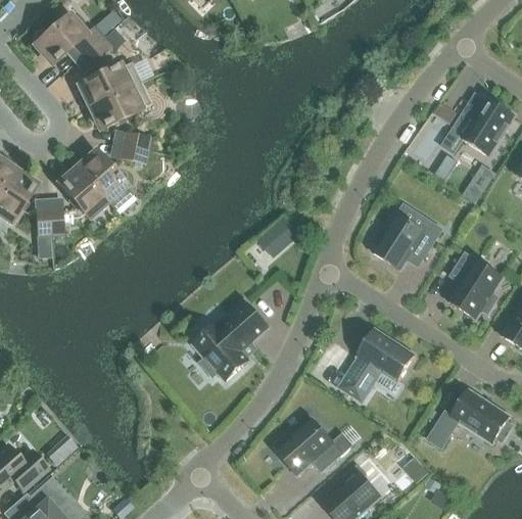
[(72,45),(81,55),(102,37),(90,24),(82,31),(67,14),(48,32),(46,31),(45,30),(44,30),(42,29),(41,29),(38,29),(37,30),(36,31),(34,32),(33,33),(33,34),(32,35),(32,37),(32,38),(32,39),(32,40),(32,41),(33,42),(34,43),(49,61),(53,58),(55,60),(72,45)]
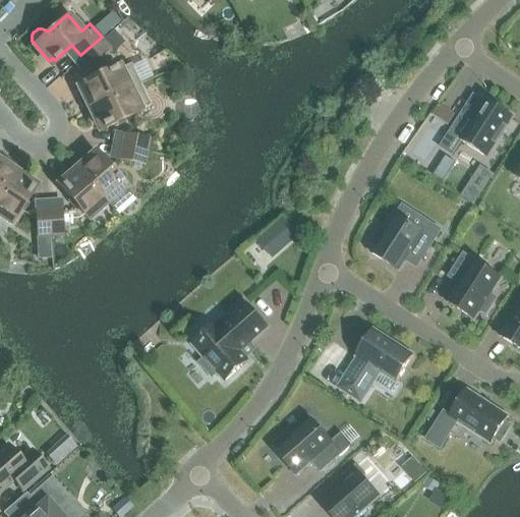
[(112,27),(103,36),(113,48),(122,39),(112,27)]
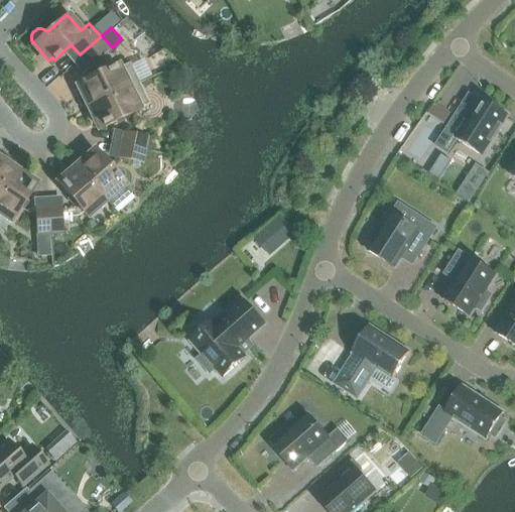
[(101,36),(80,54),(88,65),(110,46),(101,36)]
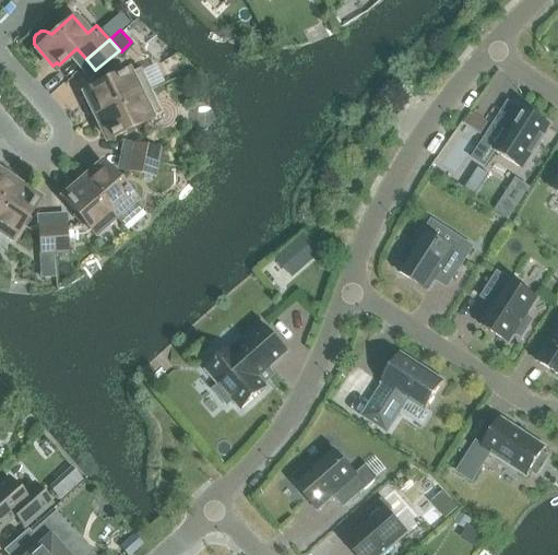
[(95,114),(150,86),(140,66),(134,68),(133,66),(83,90),(84,91),(78,94),(86,113),(93,109),(95,114)]
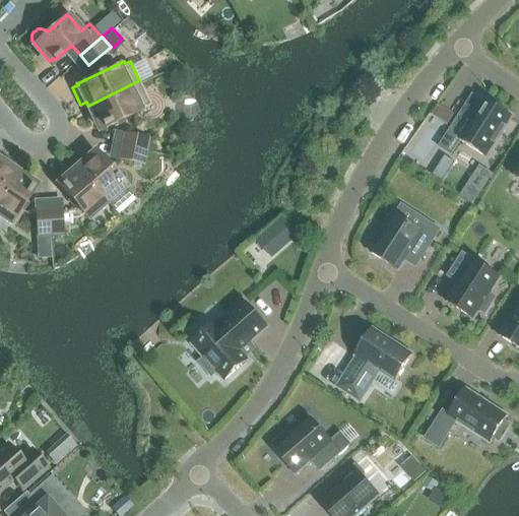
[(139,80),(88,106),(98,125),(103,123),(104,125),(150,103),(139,80)]
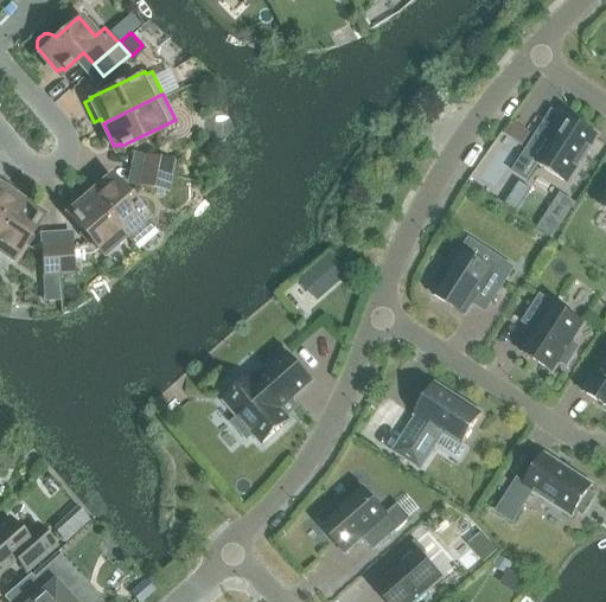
[(525,177),(536,160),(567,180),(598,132),(566,111),(563,115),(552,108),(512,168),(525,177)]
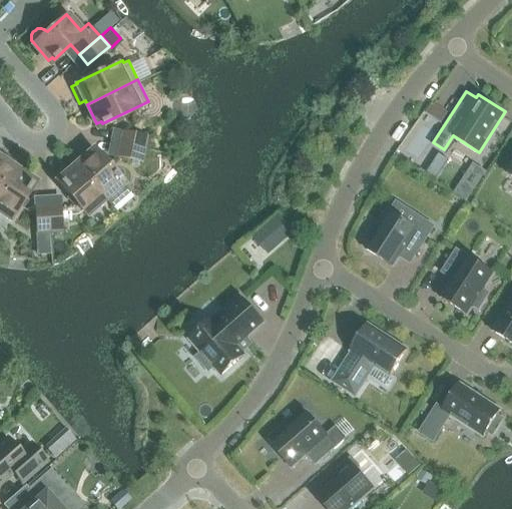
[(119,128),(116,141),(145,146),(147,133),(119,128)]
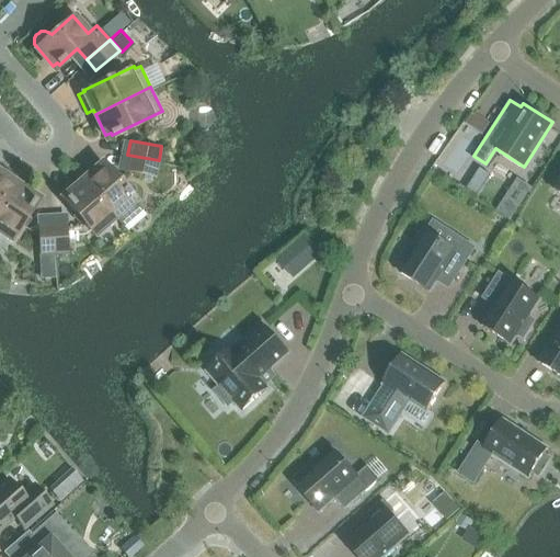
[(159,160),(127,155),(125,169),(156,175),(159,160)]
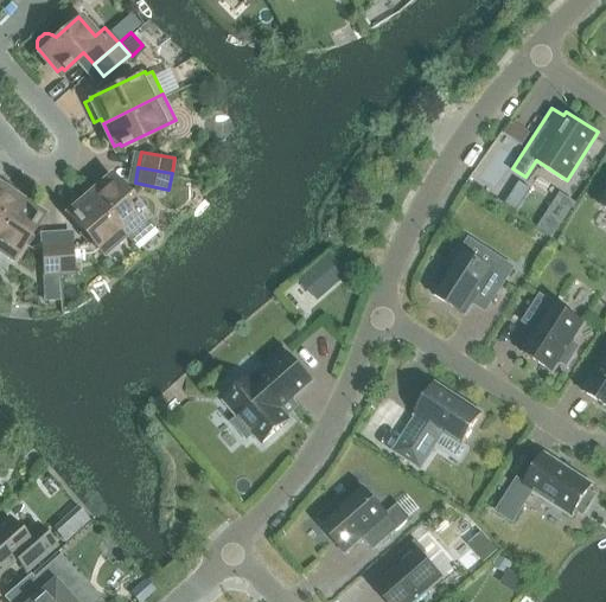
[(110,174),(89,193),(123,232),(132,242),(153,223),(142,211),(110,174)]
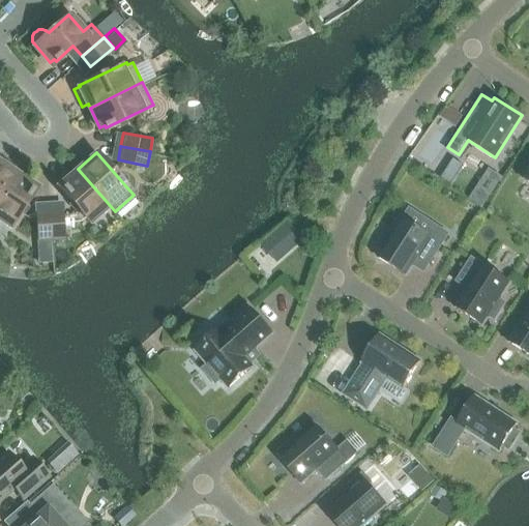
[(0,196),(16,173),(0,163),(0,196)]
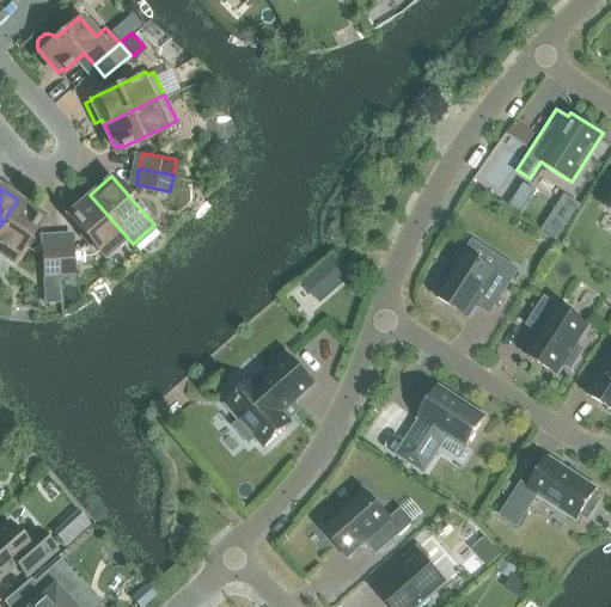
[(550,213),(542,227),(556,237),(566,222),(580,202),(564,191),(550,213)]
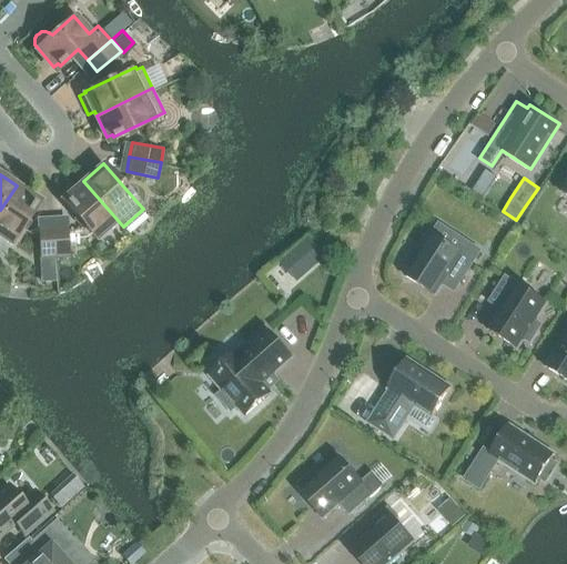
[(115,218),(83,181),(64,197),(68,200),(66,202),(95,235),(115,218)]
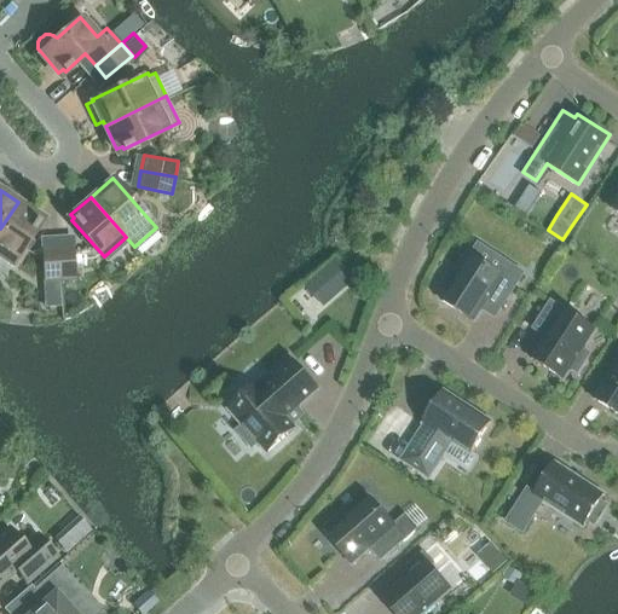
[(18,202),(0,229),(0,254),(12,262),(39,221),(38,220),(40,216),(18,202)]
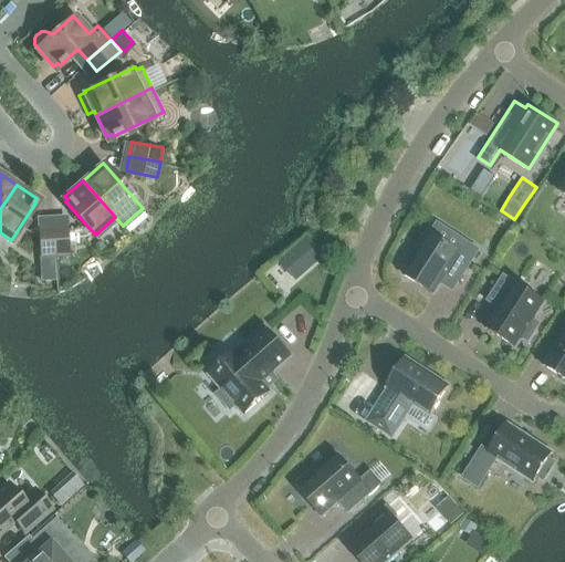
[(66,221),(52,222),(54,255),(69,253),(66,221)]
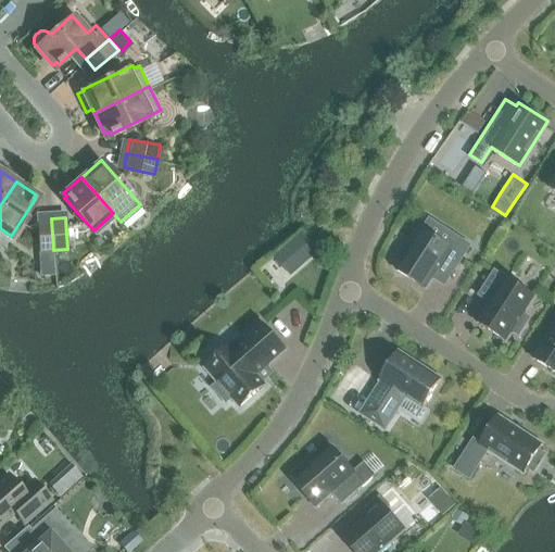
[(53,250),(51,218),(37,220),(38,251),(53,250)]
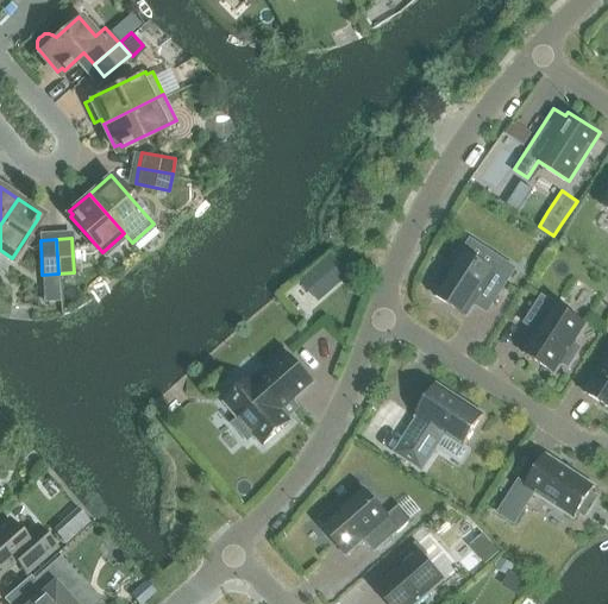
[(440,284),(434,293),(467,313),(478,294),(491,301),(514,265),(501,257),(493,269),(463,249),(451,266),(445,263),(433,281),(440,284)]
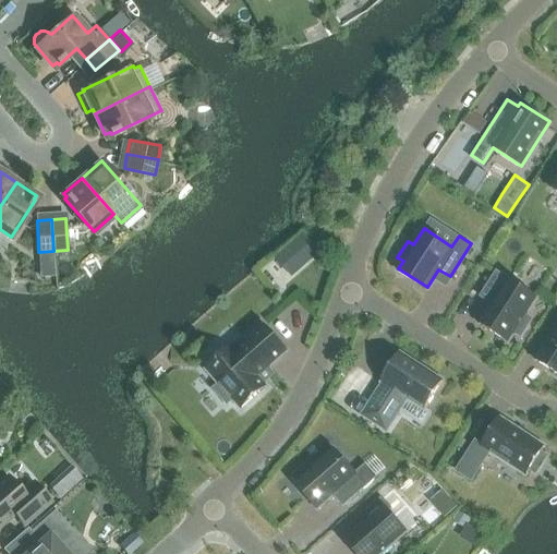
[(301,231),(285,245),(301,264),(317,250),(301,231)]
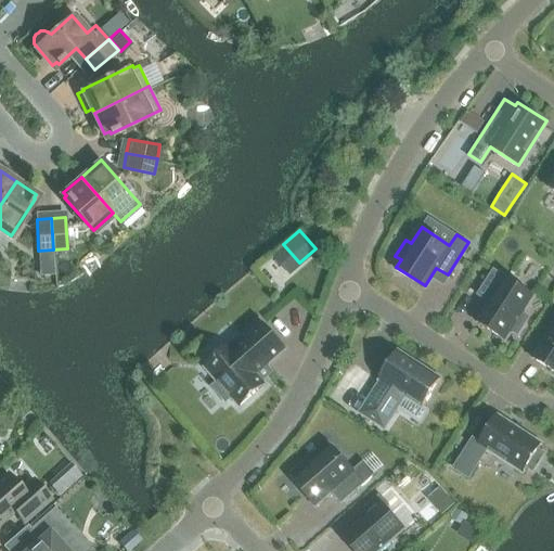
[(533,293),(493,268),(478,291),(489,298),(476,319),(505,337),(512,328),(517,331),(528,315),(523,310),(533,293)]
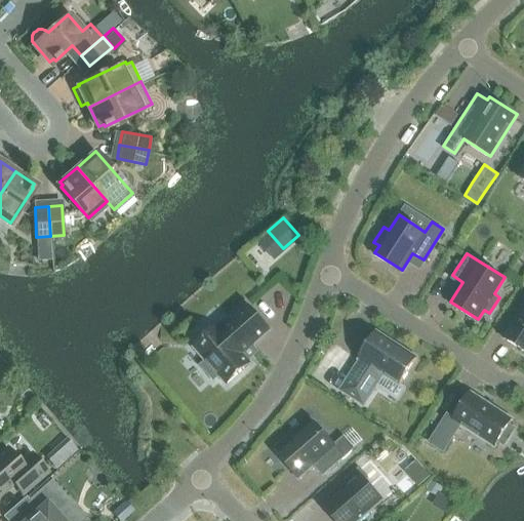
[(218,372),(226,382),(250,360),(243,352),(270,328),(248,304),(232,318),(229,315),(194,345),(206,359),(201,363),(213,376),(218,372)]
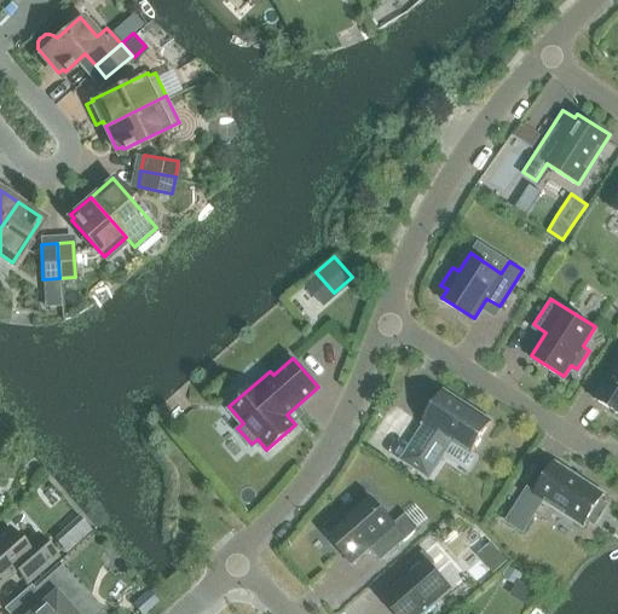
[(617,358),(594,395),(617,411),(617,358)]
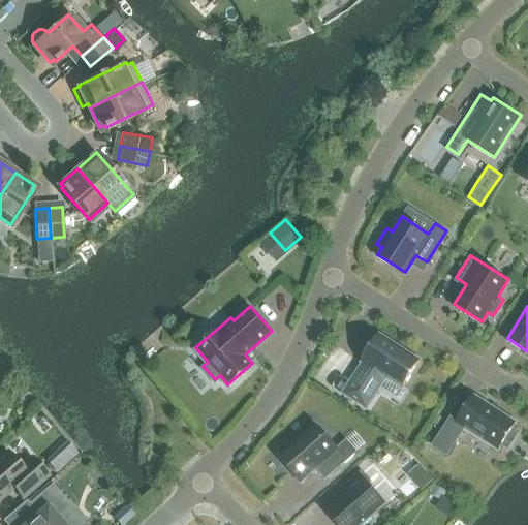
[(363,360),(343,391),(366,405),(385,375),(402,385),(420,359),(378,332),(361,359),(363,360)]
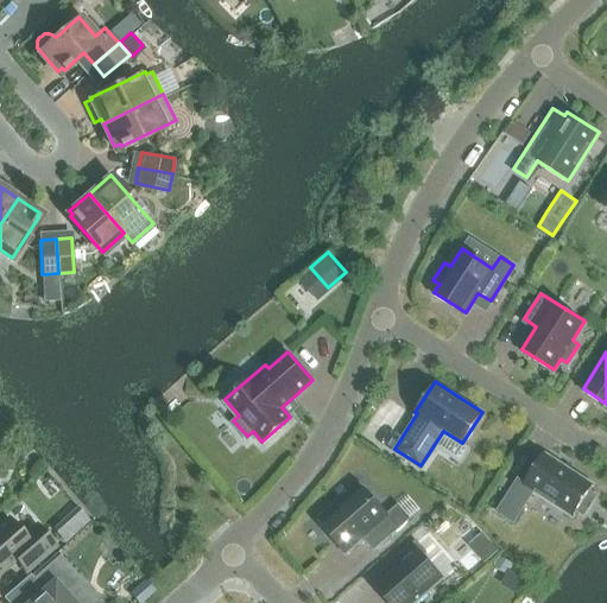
[(497,508),(513,519),(532,488),(573,514),(577,507),(583,511),(594,493),(588,489),(593,483),(545,451),(525,482),(517,476),(497,508)]
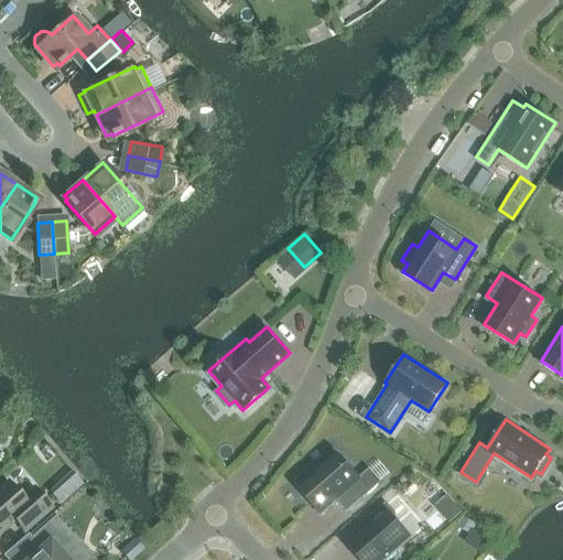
[(298,485),(321,512),(337,497),(346,507),(369,487),(381,476),(370,464),(358,474),(337,451),(315,470),(311,465),(295,478),(300,483),(298,485)]
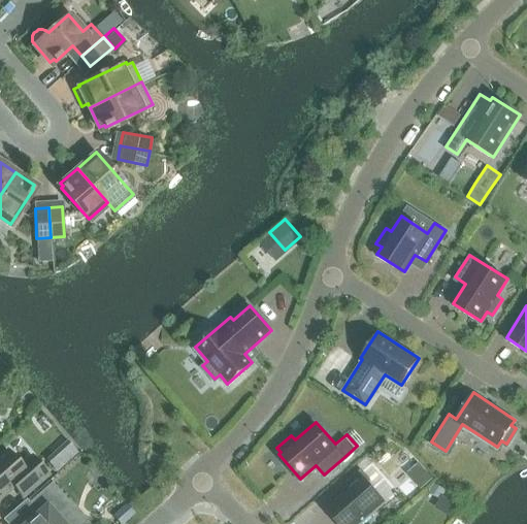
[(76,451),(65,437),(44,457),(56,469),(76,451)]
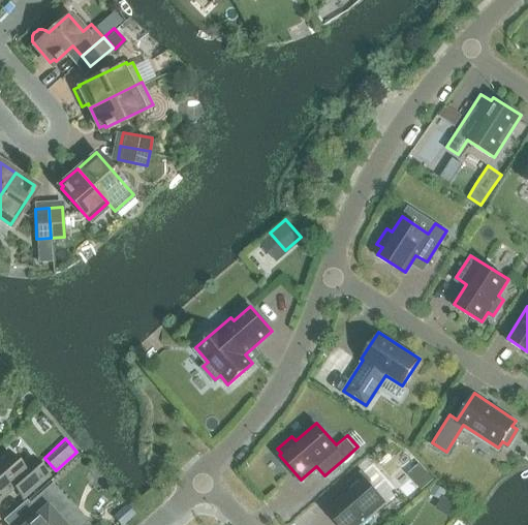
[(6,450),(0,454),(0,496),(13,485),(23,495),(48,473),(31,455),(20,465),(6,450)]
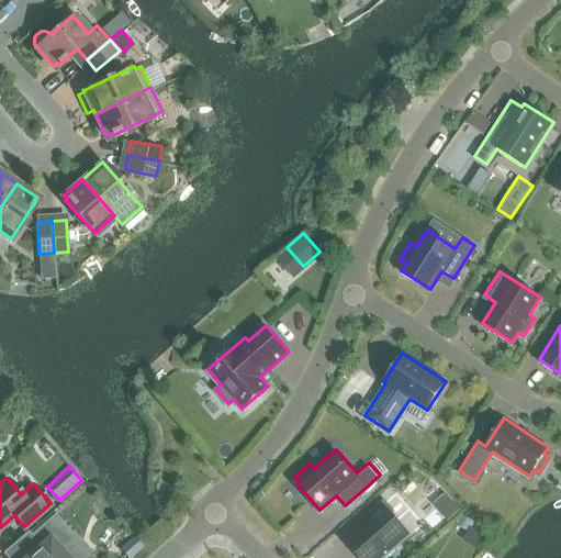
[(447,490),(434,501),(448,519),(461,508),(447,490)]
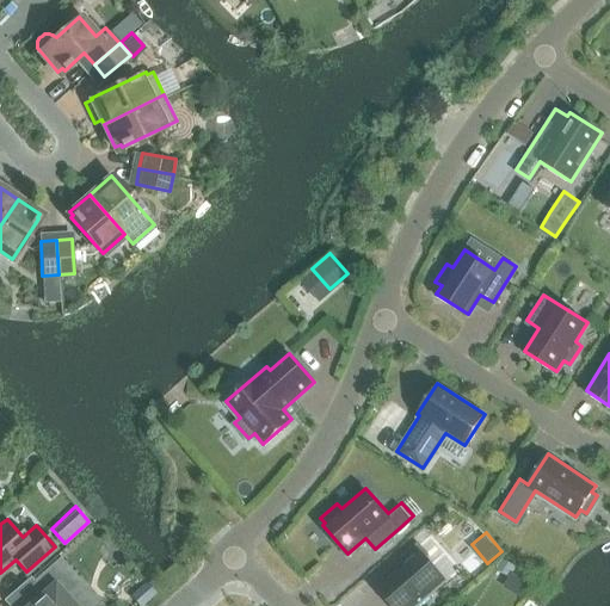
[(400,567),(376,588),(392,605),(412,605),(444,579),(429,554),(418,540),(395,561),(400,567)]
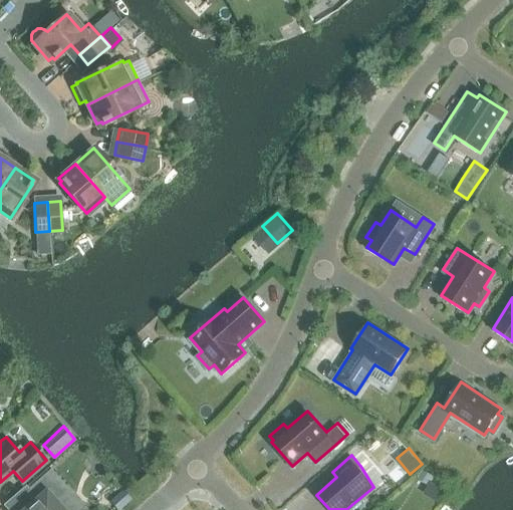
[(77,509),(83,506),(66,487),(50,468),(24,491),(33,502),(23,509),(77,509)]
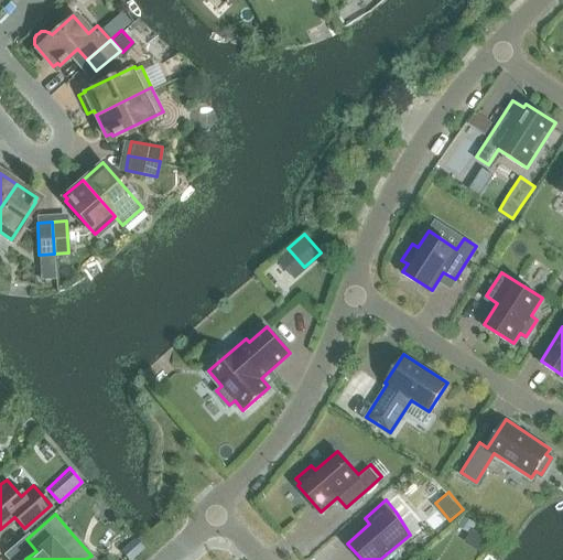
[(464,514),(457,523),(468,530),(475,521),(464,514)]
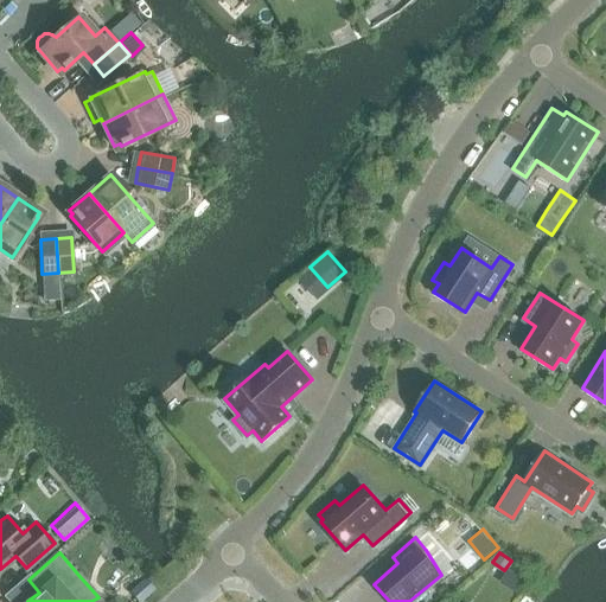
[(127,589),(138,601),(154,587),(144,575),(127,589)]
